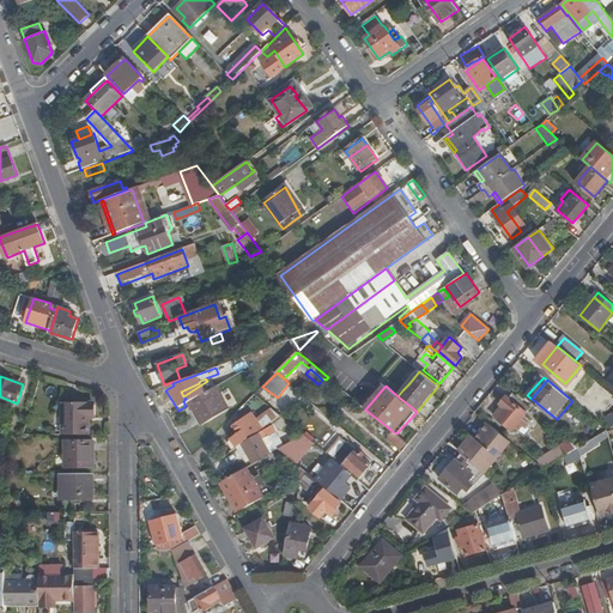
[(199,412),(205,423),(228,411),(214,387),(189,401),(196,413),(199,412)]
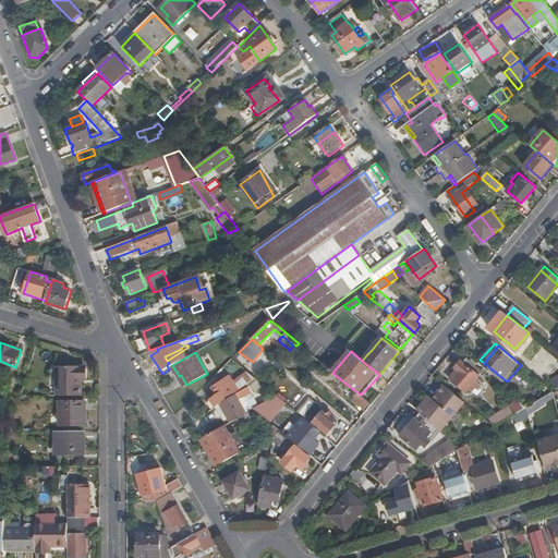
[(483,372),(468,359),(463,363),(461,361),(456,368),(458,370),(460,373),(453,381),(465,391),(469,388),(472,391),(476,386),(480,388),(484,383),(477,377),(483,372)]
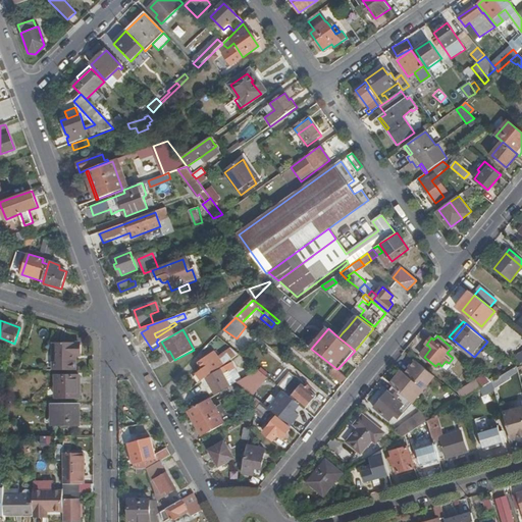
[(53,344),(53,371),(67,371),(76,371),(77,356),(79,356),(79,344),(53,344)]
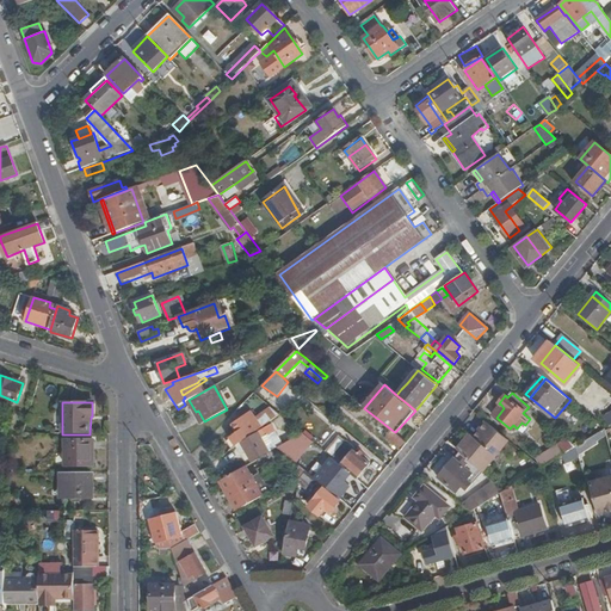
[(257,431),(281,414),(267,403),(265,407),(271,413),(258,421),(251,412),(233,424),(244,440),(257,431)]
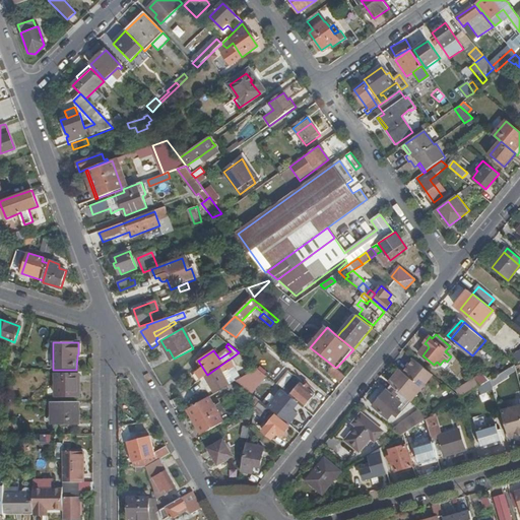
[(429,347),(427,344),(419,352),(423,355),(429,347)]
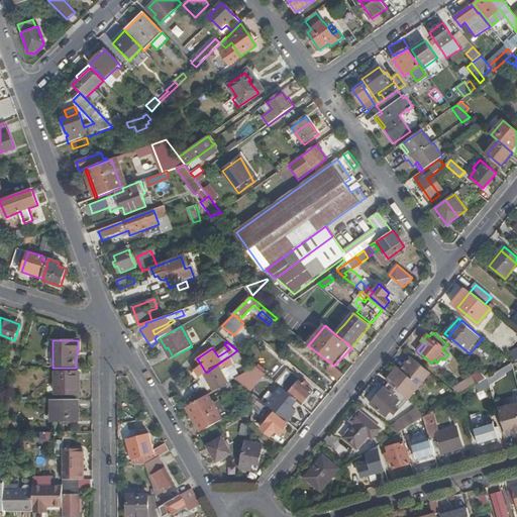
[(168,359),(173,356),(168,347),(166,348),(163,350),(168,359)]
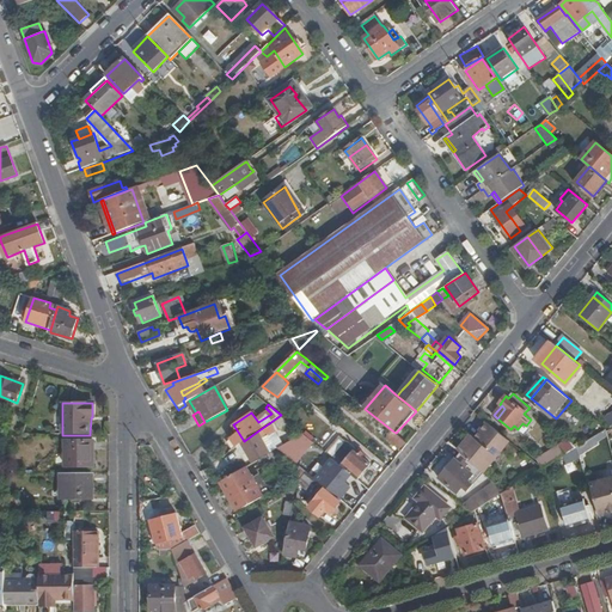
[(485,472),(510,441),(488,423),(476,438),(469,446),(471,448),(465,456),(485,472)]
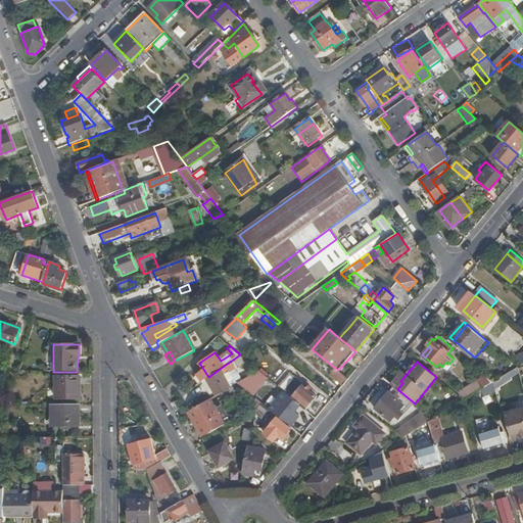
[(452,366),(449,364),(446,362),(442,367),(447,371),(452,366)]
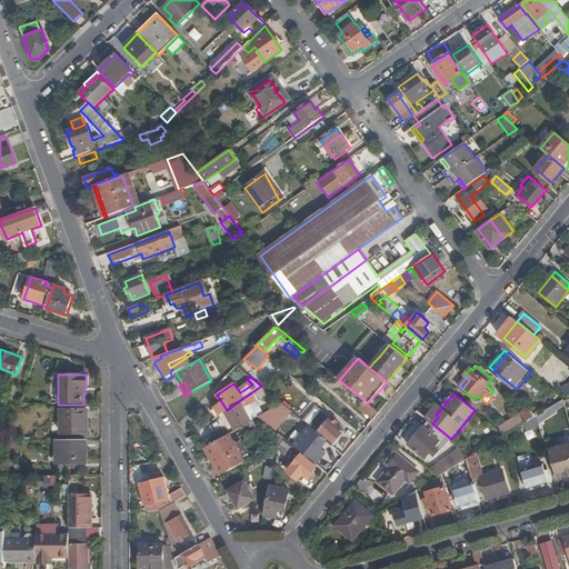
[(240,403),(250,421),(252,420),(259,417),(263,415),(253,395),(240,403)]
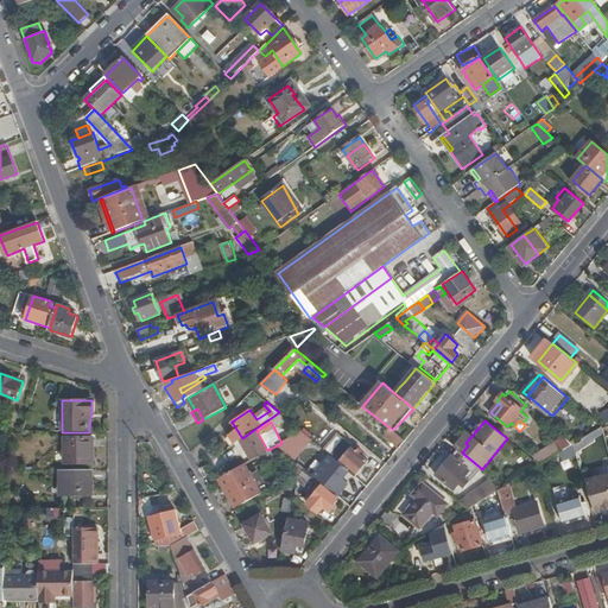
[(591,436),(603,429),(602,428),(602,426),(591,432),(591,436)]
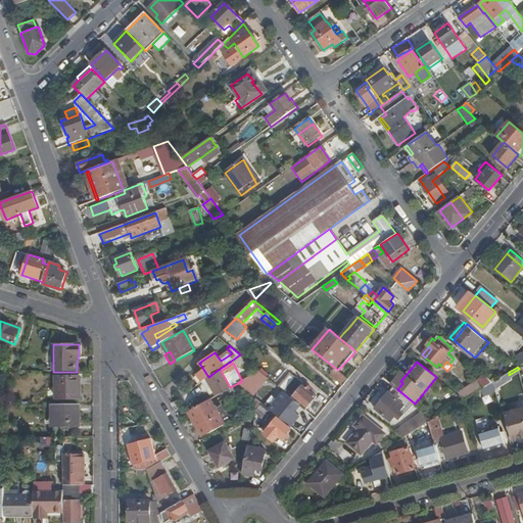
[(330,374),(343,385),(348,379),(338,370),(335,368),(330,374)]
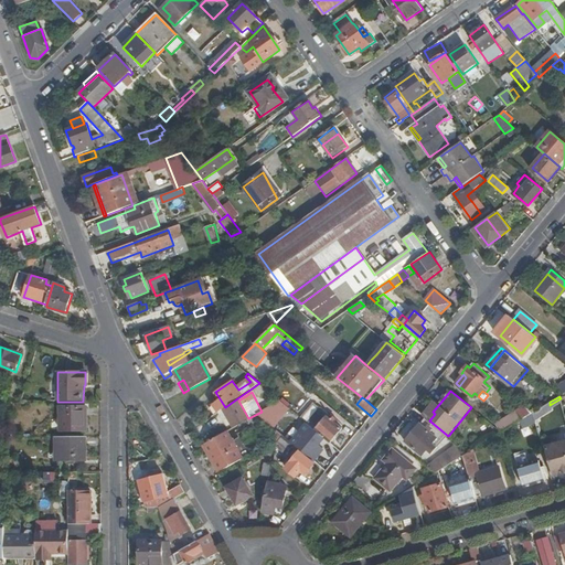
[(225,407),(224,408),(234,427),(238,424),(248,418),(238,401),(237,398),(225,407)]
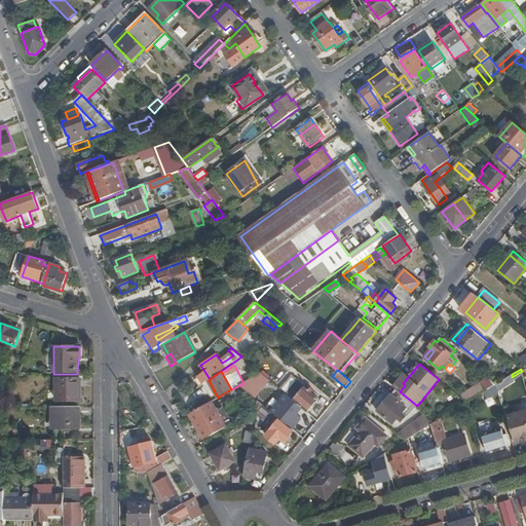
[(243,383),(239,385),(255,400),(270,381),(260,373),(243,383)]
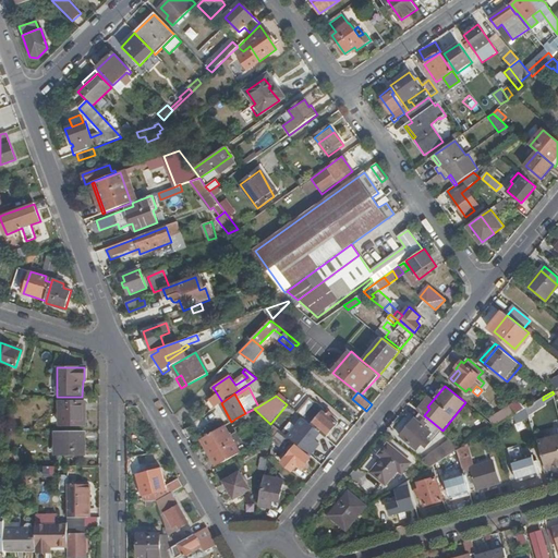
[(419,410),(424,415),(429,409),(427,407),(434,399),(429,396),(419,410)]
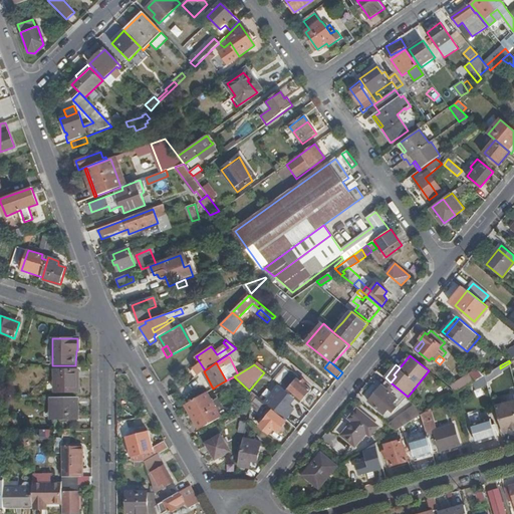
[(502,375),(500,368),(500,365),(485,375),(487,384),(490,383),(502,375)]
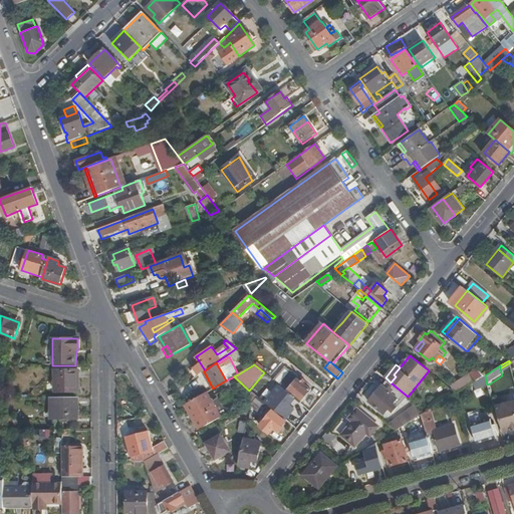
[(280,383),(290,371),(285,366),(275,378),(280,383)]
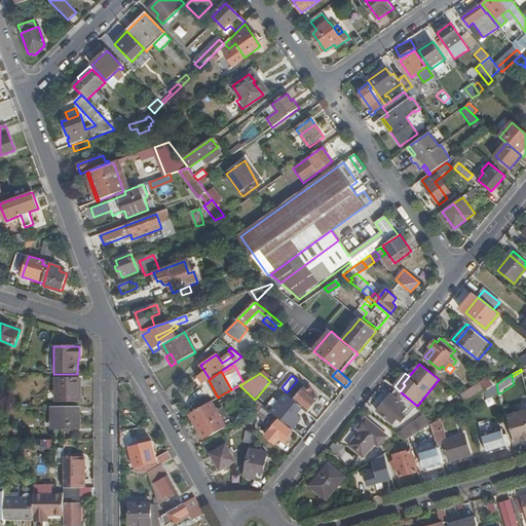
[(465,402),(466,402),(485,391),(496,384),(489,378),(462,396),(465,402)]
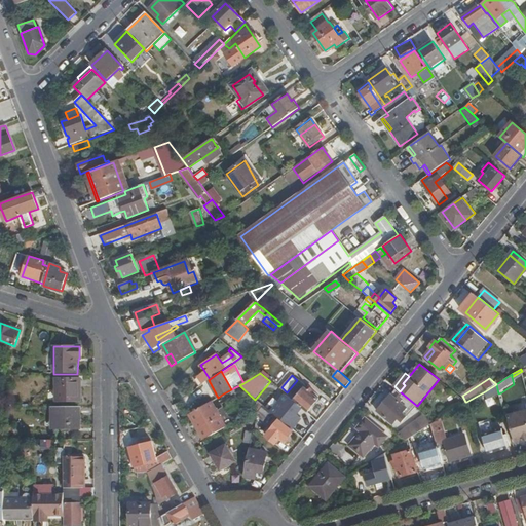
[(81,401),(81,379),(58,379),(58,401),(81,401)]
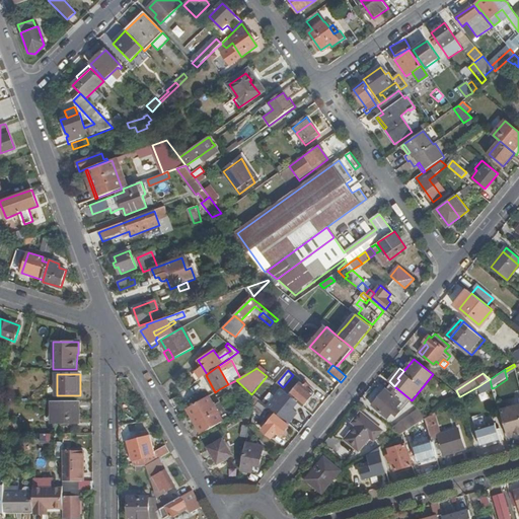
[(294,374),(293,375),(283,387),(282,388),(303,405),(314,393),(307,387),(309,385),(303,379),(302,380),(294,374)]
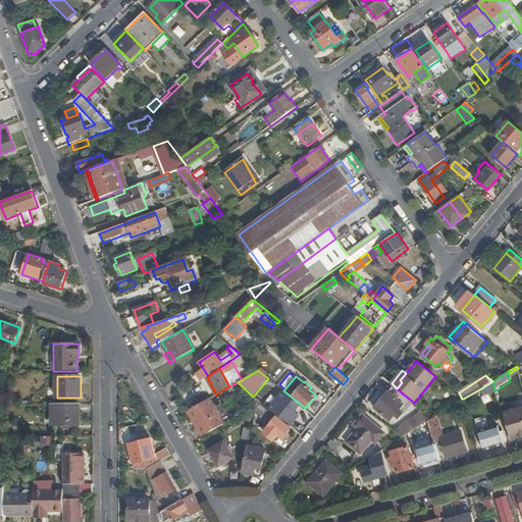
[(492,381),(481,388),(484,396),(494,390),(492,381)]
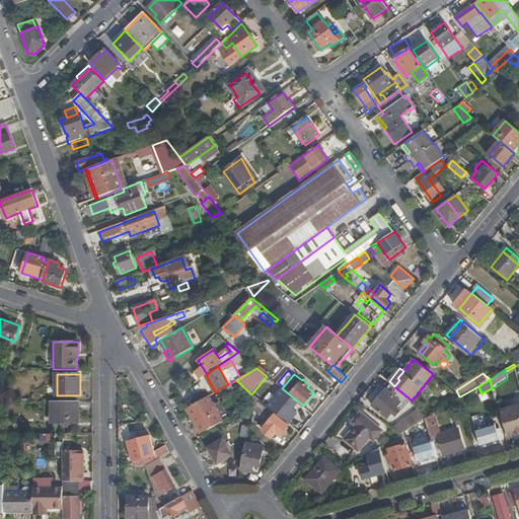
[(228,384),(219,389),(223,395),(233,389),(230,383),(228,384)]
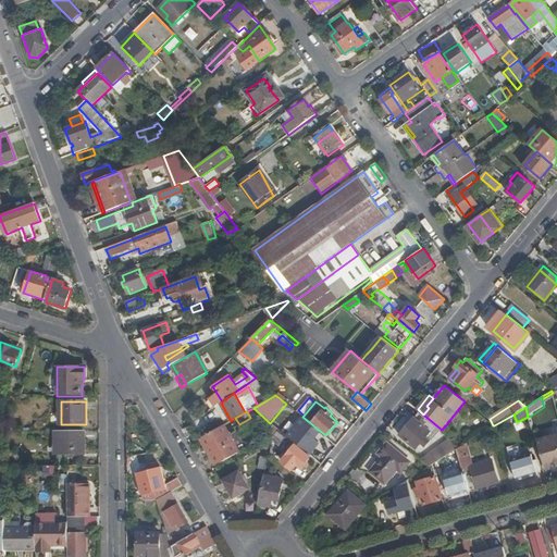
[(431,426),(433,423),(419,411),(413,419),(406,428),(404,431),(421,445),(425,440),(430,443),(435,436),(431,433),(434,429),(431,426)]
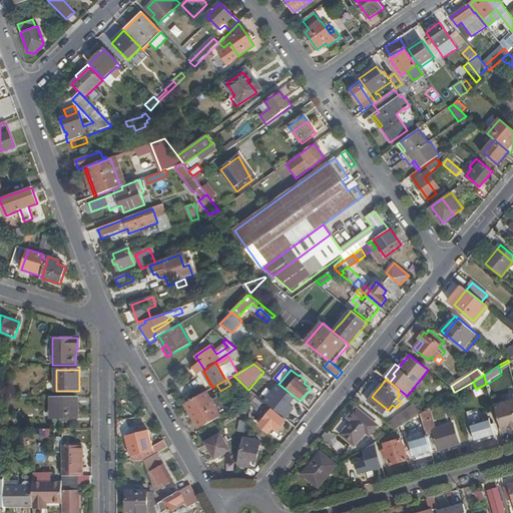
[(372,392),(374,394),(381,386),(378,384),(372,392)]
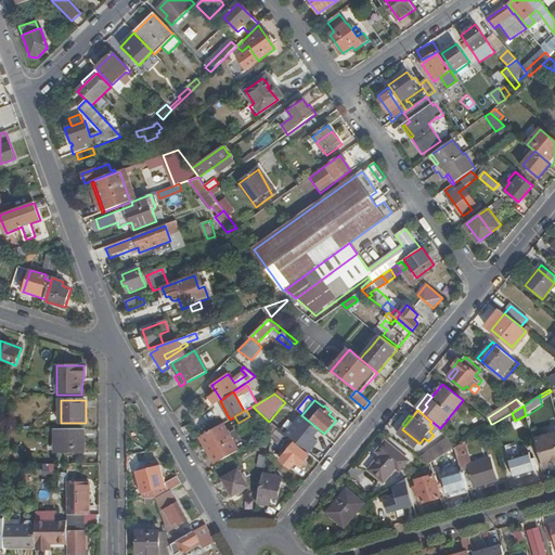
[(319,433),(300,416),(285,435),(288,437),(295,444),(308,455),(319,443),(314,439),(319,433)]
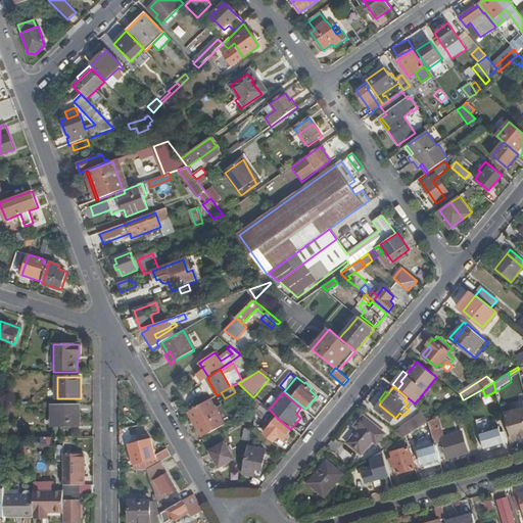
[(210,398),(188,412),(202,437),(225,425),(210,398)]
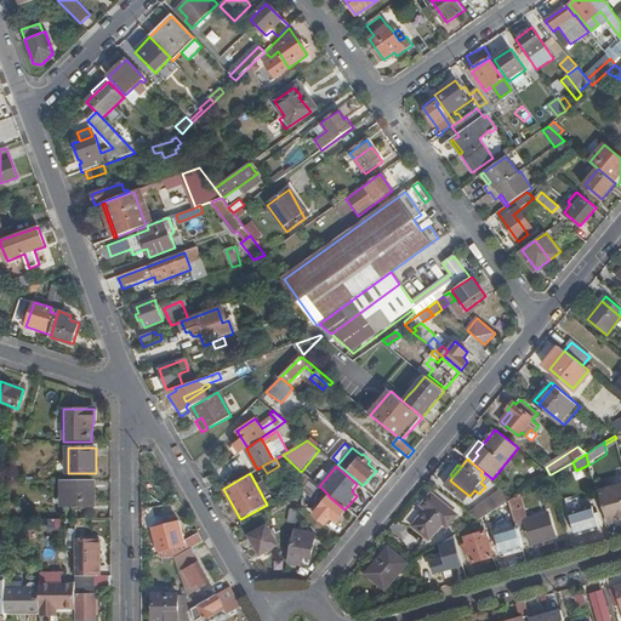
[(315,496),(323,489),(319,486),(311,478),(303,485),(315,496)]
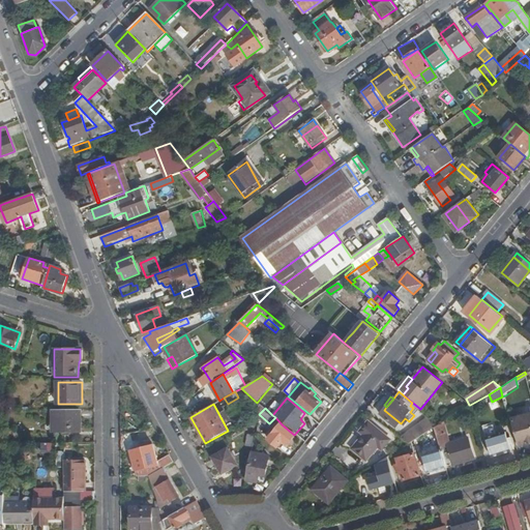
[(80,433),(80,410),(57,410),(56,410),(56,432),(80,433)]
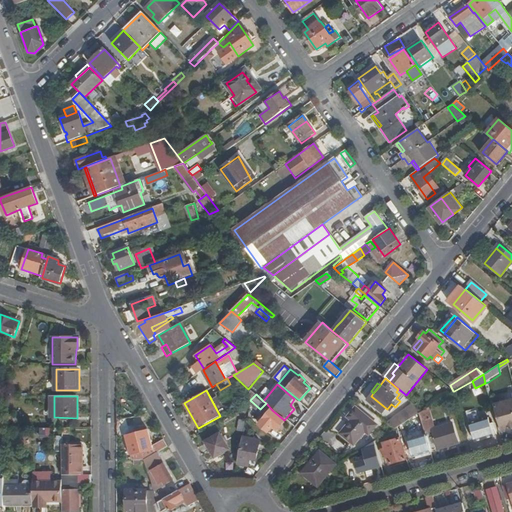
[(511,399),(492,405),(500,433),(511,429),(511,399)]
